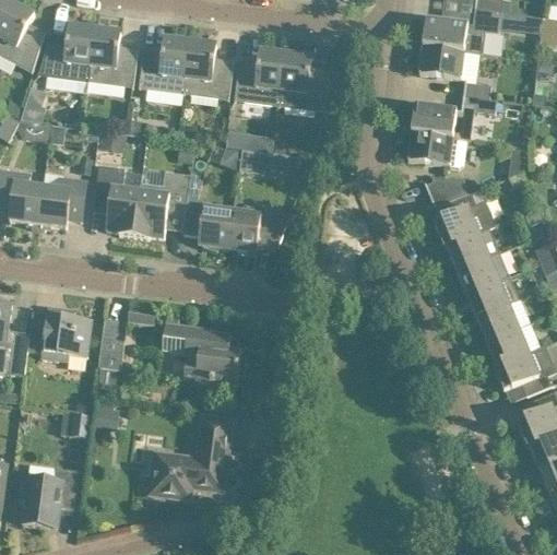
[(0,19),(10,0),(0,0),(0,19)]
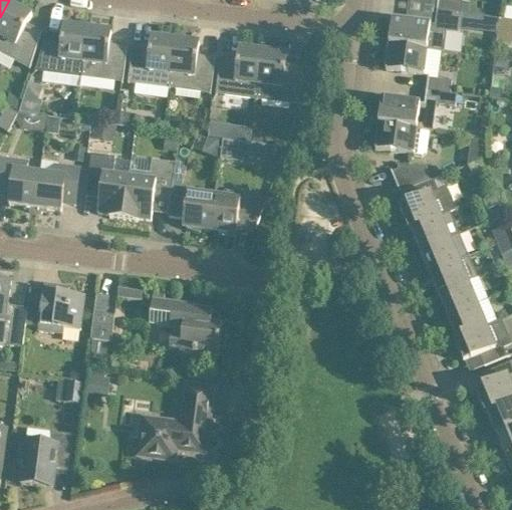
[(30,11),(9,0),(0,17),(0,51),(28,66),(34,47),(40,28),(39,28),(38,30),(24,23),(30,11)]
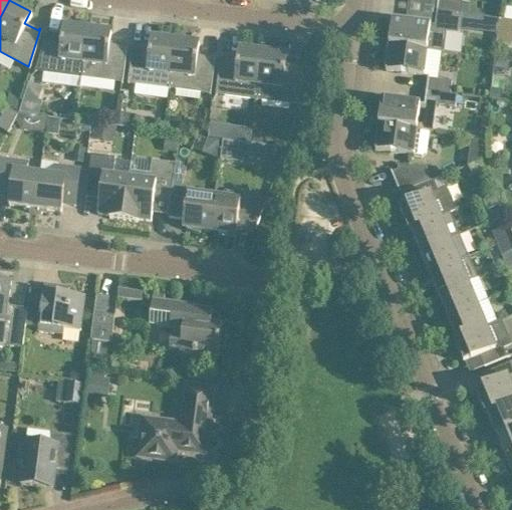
[(436,0),(435,7),(466,11),(467,0),(436,0)]
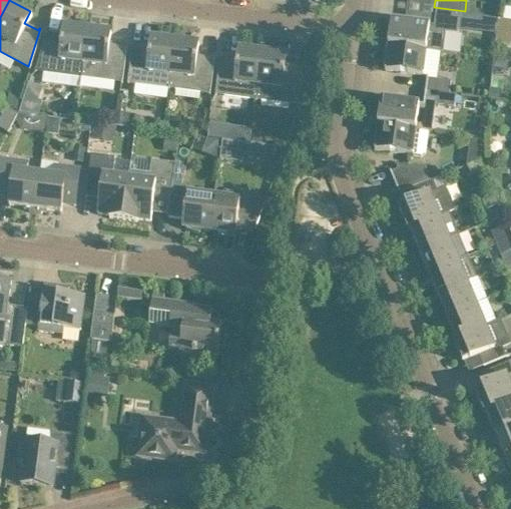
[(434,7),(432,20),(456,23),(456,21),(457,10),(434,7)]
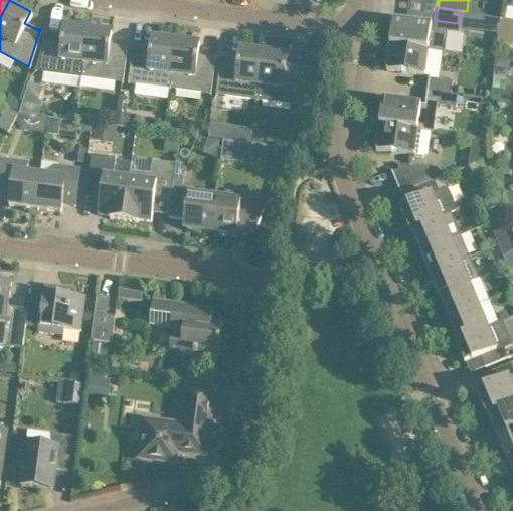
[(391,16),(388,42),(426,47),(430,21),(391,16)]
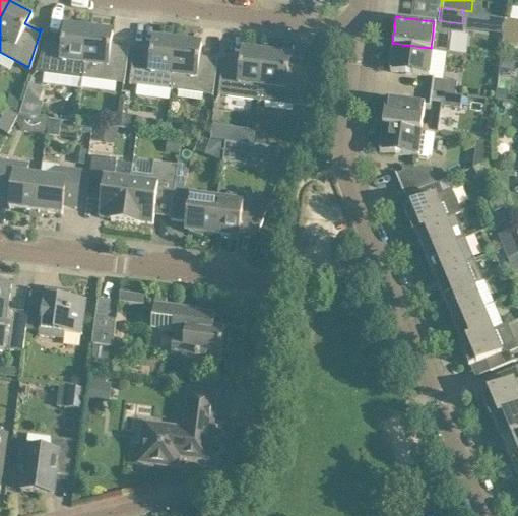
[(42,70),(81,75),(87,25),(63,22),(62,36),(46,34),(47,30),(46,30),(34,69),(42,70)]
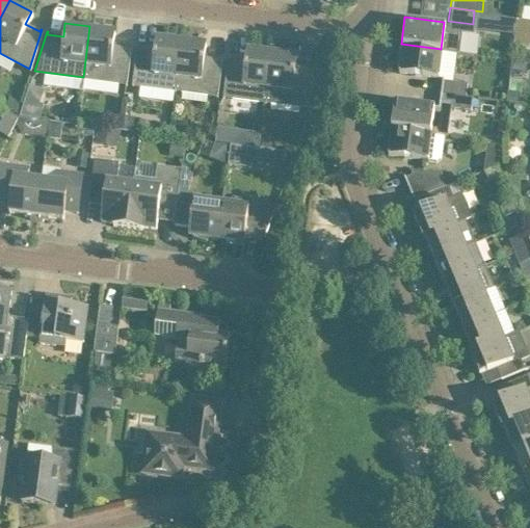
[(113,29),(89,26),(83,77),(116,82),(125,83),(130,43),(129,42),(129,45),(112,43),(113,29)]
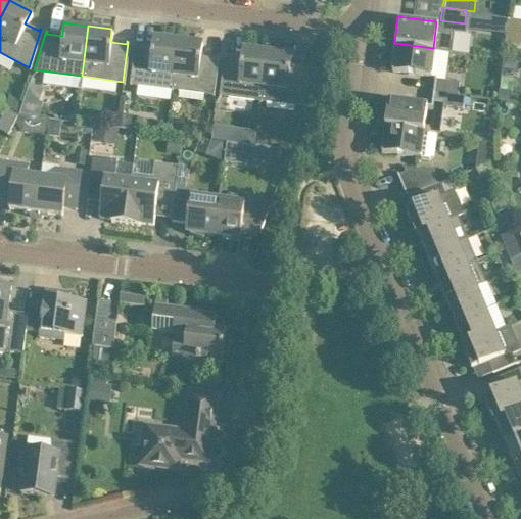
[(136,83),(171,88),(177,37),(153,34),(151,47),(135,45),(135,43),(134,42),(129,82),(136,83)]
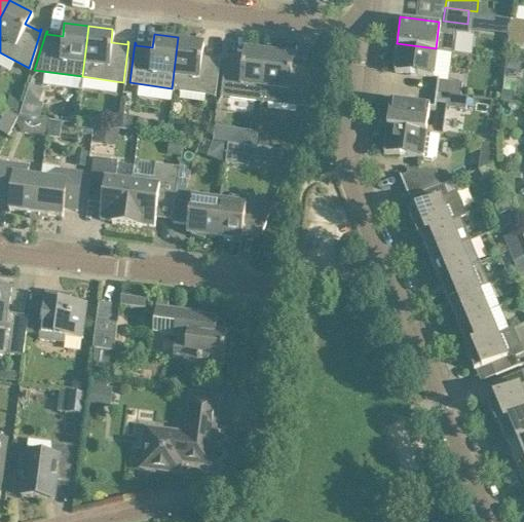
[(202,40),(178,37),(172,88),(214,94),(219,53),(218,53),(217,56),(200,53),(202,40)]
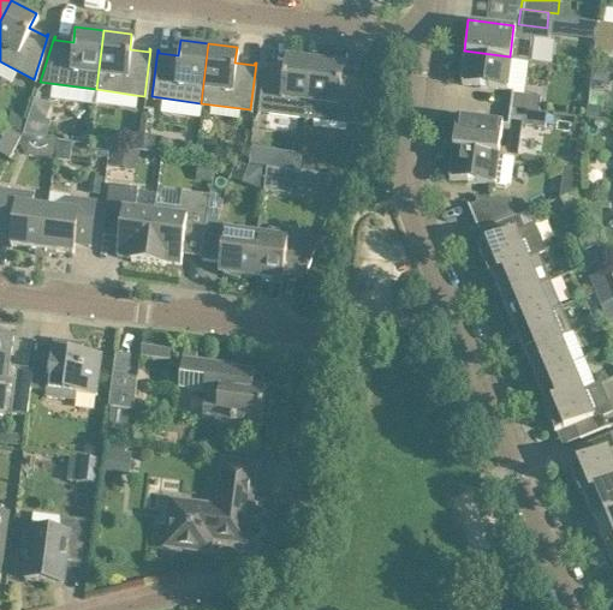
[(505,87),(510,57),(464,51),(459,81),(505,87)]
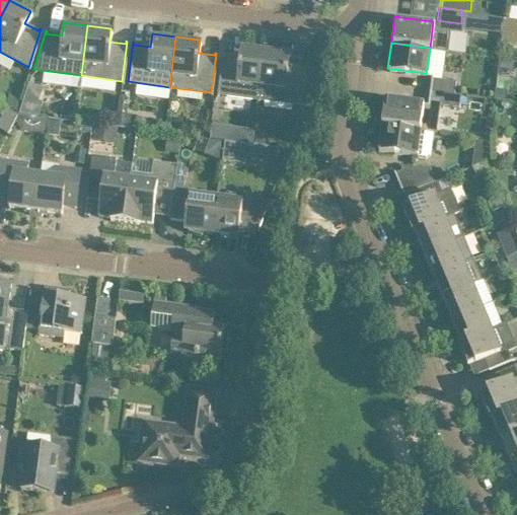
[(216,93),(257,98),(264,49),(240,46),(238,58),(222,56),(222,54),(221,54),(216,93)]
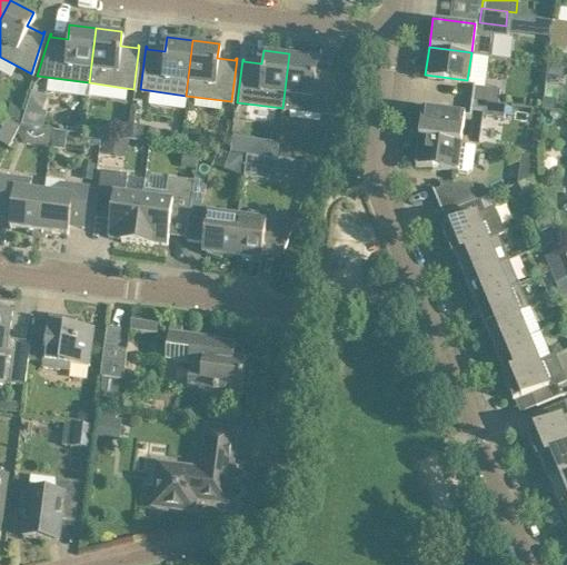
[(282,108),(328,114),(334,70),(332,70),(332,72),(314,70),(316,57),(289,53),(282,108)]
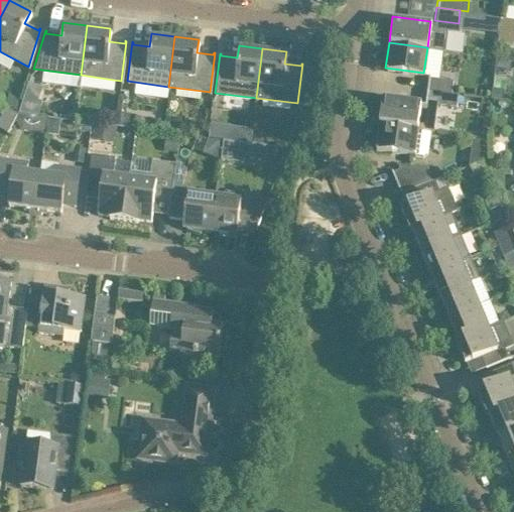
[(426,88),(451,91),(452,78),(427,75),(426,88)]
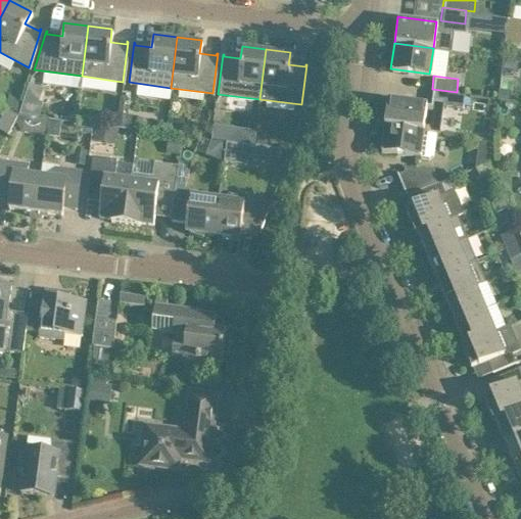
[(509,98),(510,87),(500,86),(499,97),(509,98)]
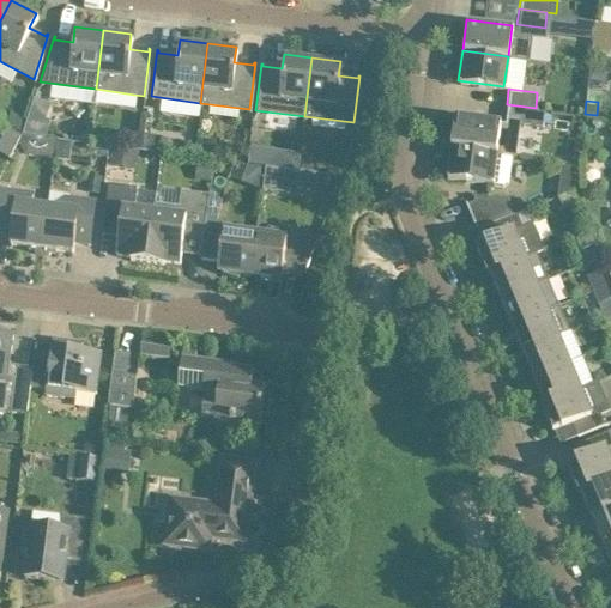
[(544,109),(536,108),(507,104),(504,119),(515,120),(533,122),(543,123),(544,109)]
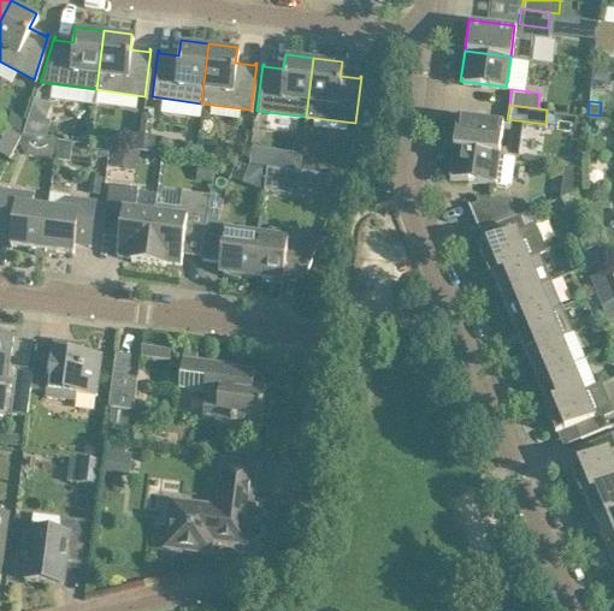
[(24,118),(10,111),(4,123),(19,130),(24,118)]
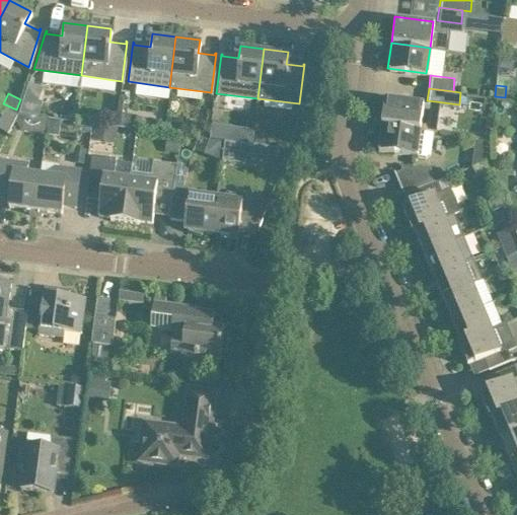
[(17,111),(37,114),(41,99),(37,98),(22,96),(17,111)]
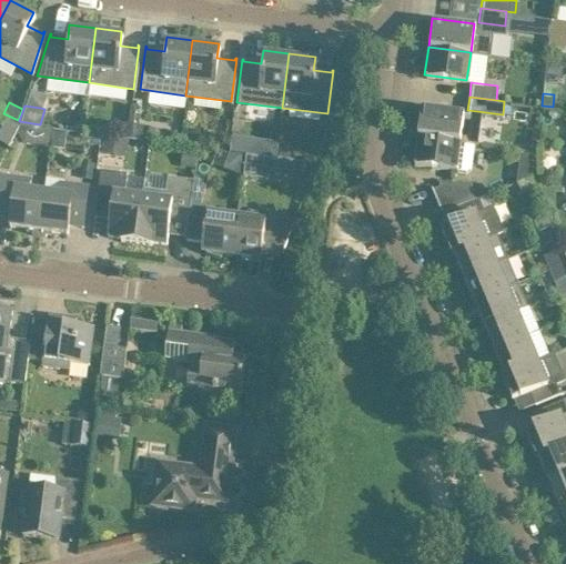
[(473,142),(476,113),(421,107),(416,134),(473,142)]
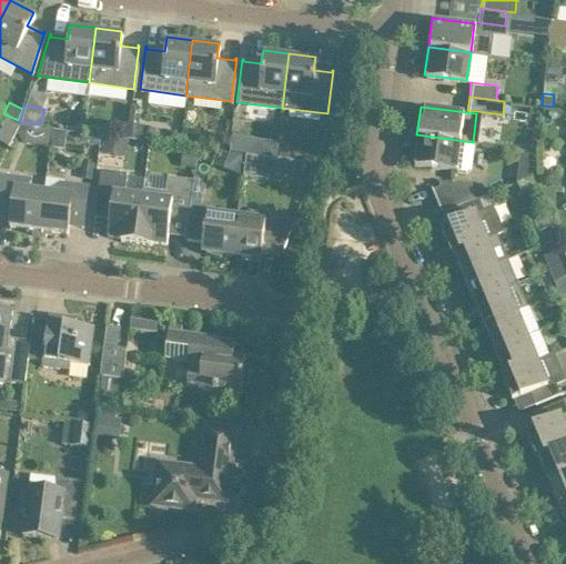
[(18,122),(6,116),(0,126),(0,139),(7,142),(18,122)]
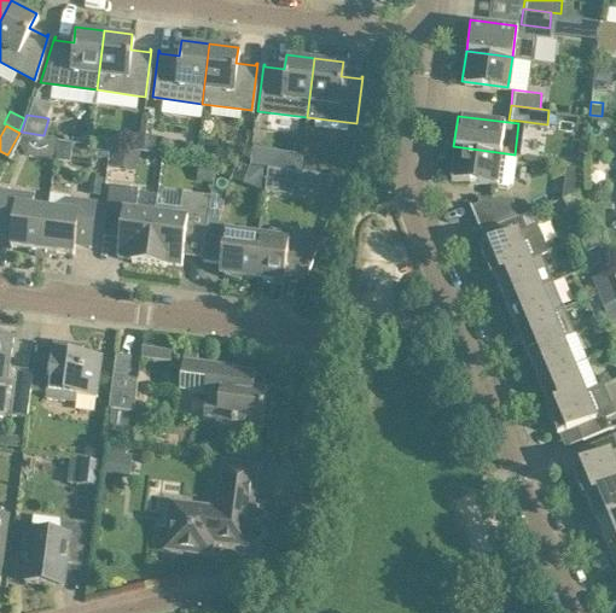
[(127,129),(126,146),(137,147),(143,149),(144,132),(127,129)]
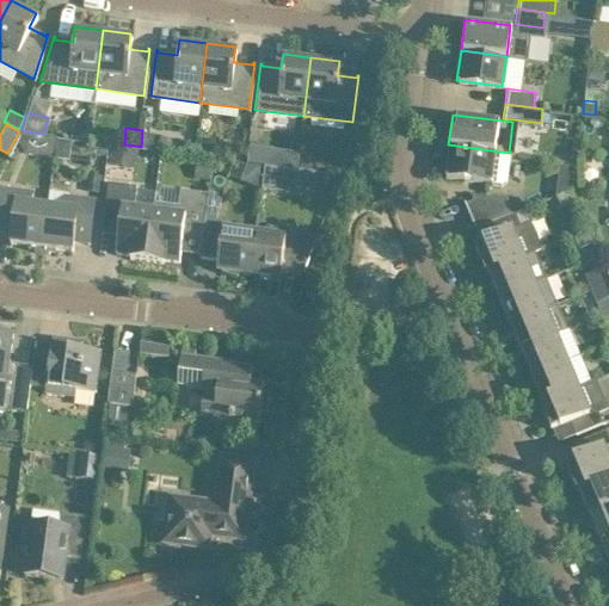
[(142,130),(141,147),(158,149),(160,133),(142,130)]
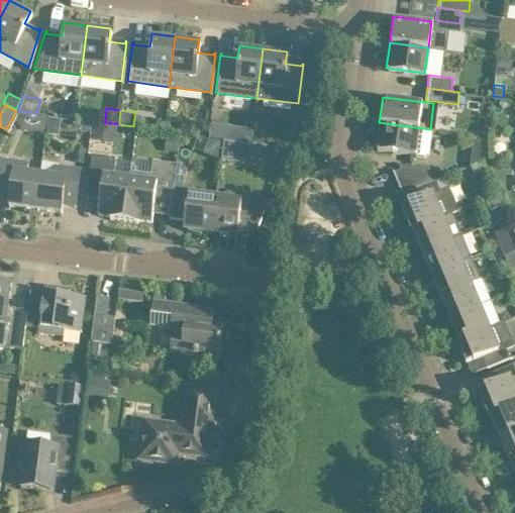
[(45,115),(16,111),(15,121),(20,127),(38,129),(44,124),(45,115)]
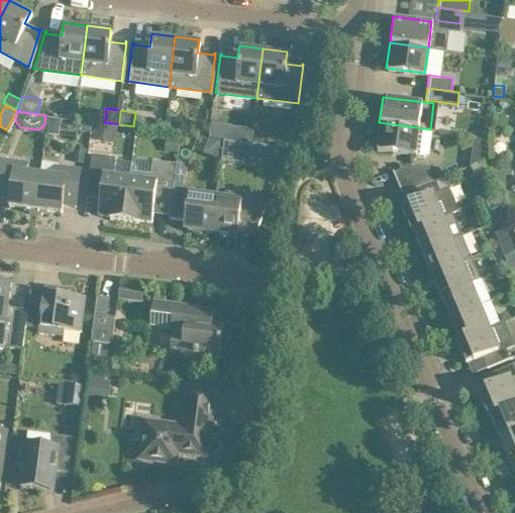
[(60,116),(45,115),(44,124),(43,131),(58,133),(60,116)]
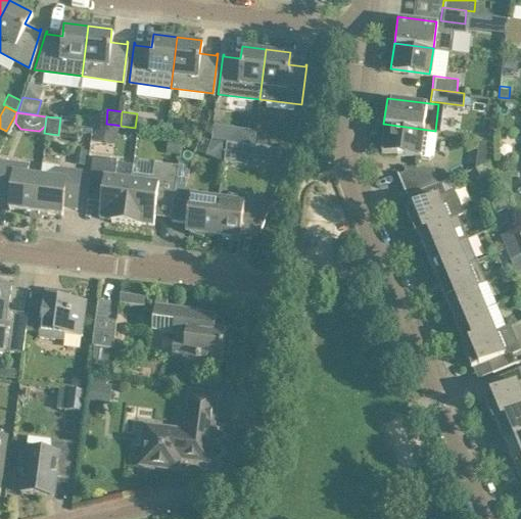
[(94,123),(92,139),(113,141),(115,125),(106,124),(105,124),(94,123)]
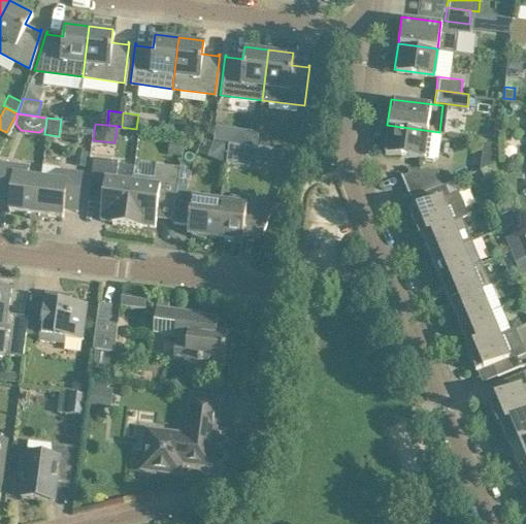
[(214,124),(211,139),(226,140),(228,125),(214,124)]
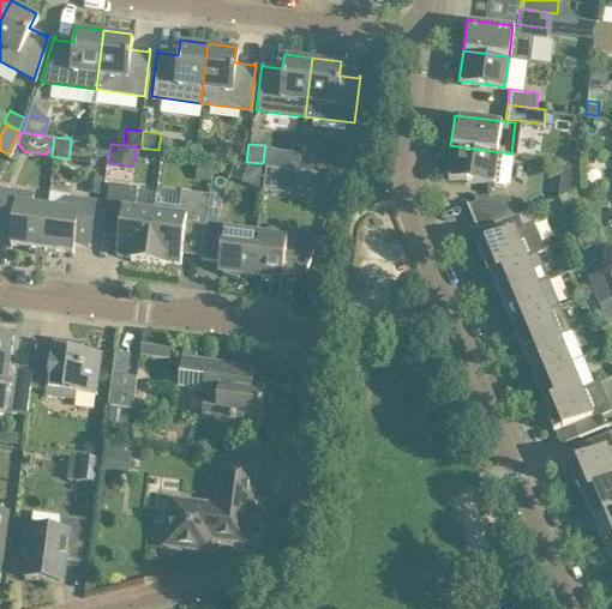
[(492,181),(503,182),(508,180),(511,154),(450,145),(447,176),(492,181)]
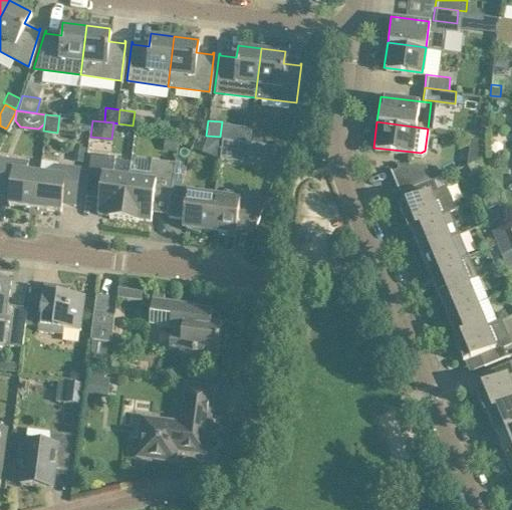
[(249,141),(251,125),(241,124),(239,140),(249,141)]
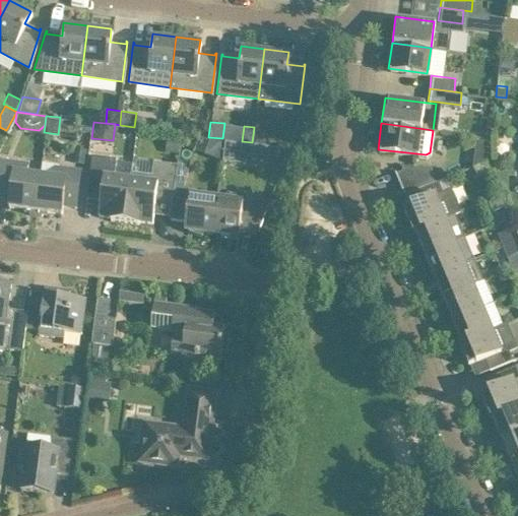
[(177,150),(178,137),(165,136),(164,149),(177,150)]
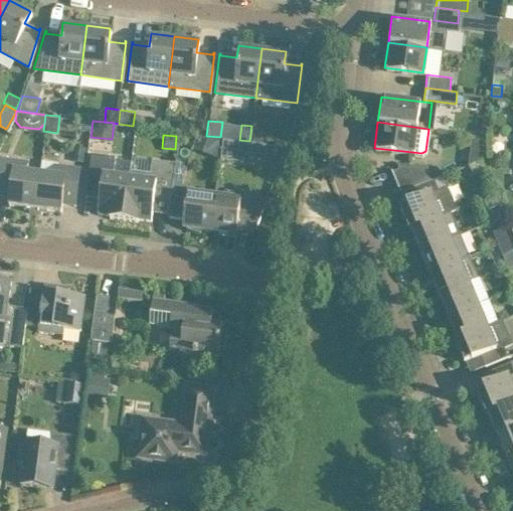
[(264,157),(265,143),(249,141),(239,140),(220,137),(218,157),(241,160),(242,154),(264,157)]
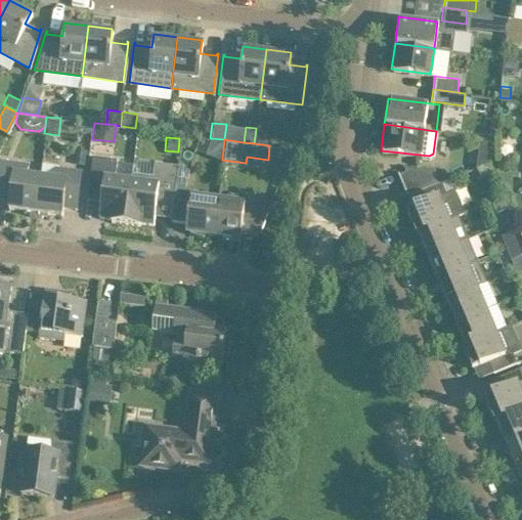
[(74,162),(85,163),(86,147),(75,147),(74,162)]
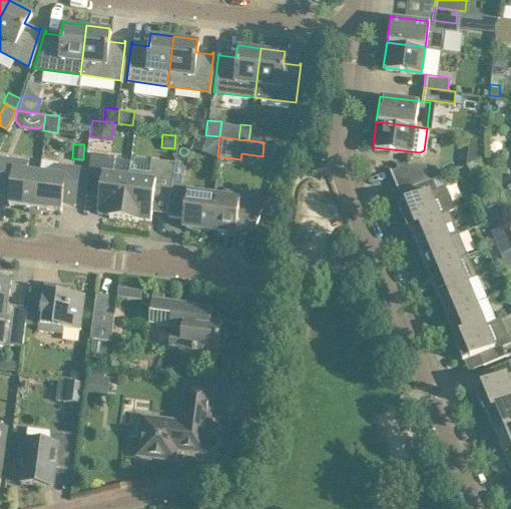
[(107,214),(121,216),(126,173),(111,171),(114,153),(90,150),(87,168),(84,188),(98,190),(95,210),(108,212),(107,214)]
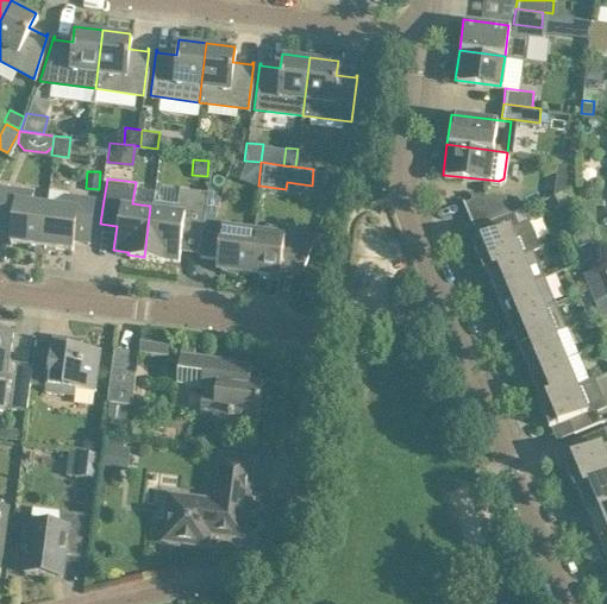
[(568,186),(569,181),(554,180),(552,193),(568,186)]
